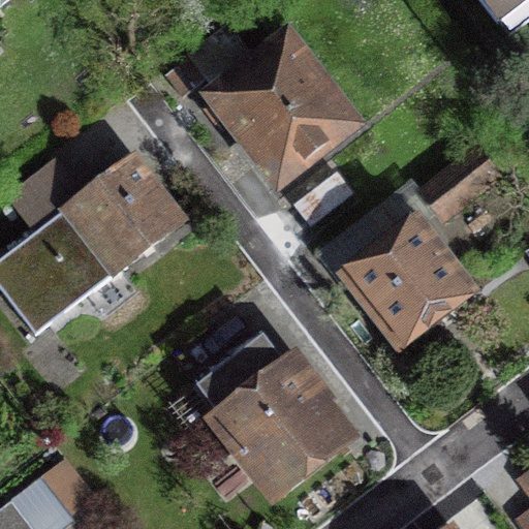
[(528,0),(477,0),(497,25),(528,0)]
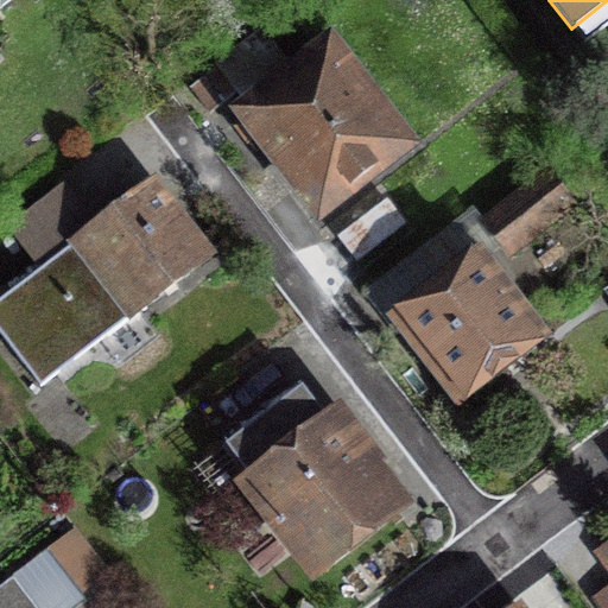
[(325,42),(241,113),(247,120),(236,128),(247,141),(257,133),(321,213),(404,141),(325,42)]
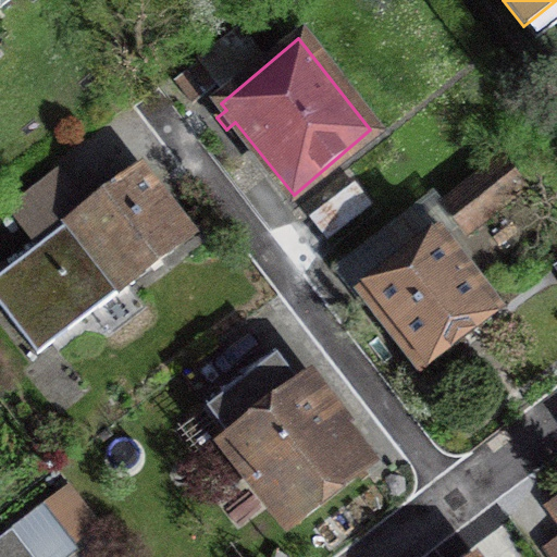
[(500,158),(444,203),(468,231),(524,188),(500,158)]
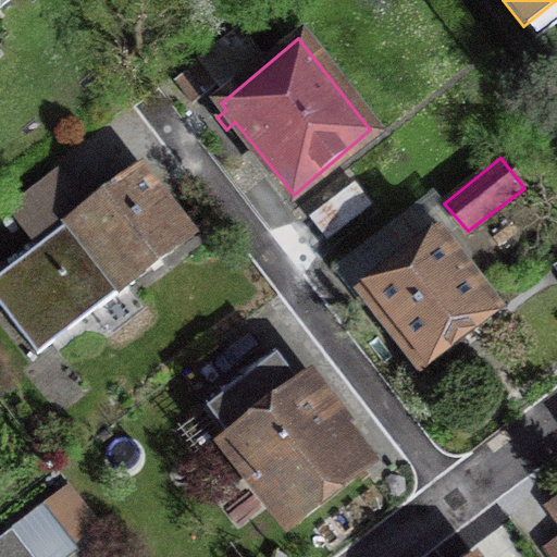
[(38,243),(0,272),(0,305),(38,353),(186,237),(134,171),(82,212),(56,178),(13,211),(38,243)]
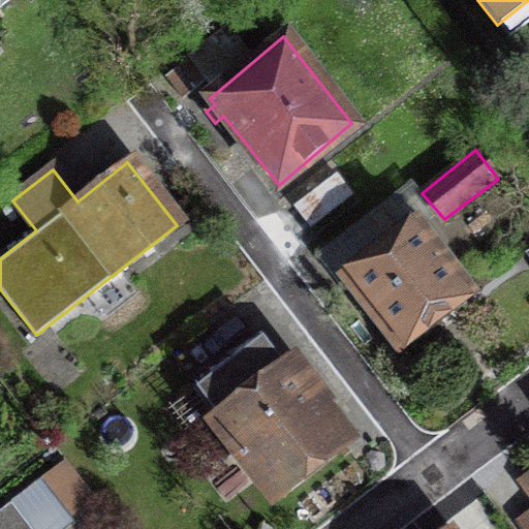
[(337,174),(293,205),(309,226),(352,195),(337,174)]
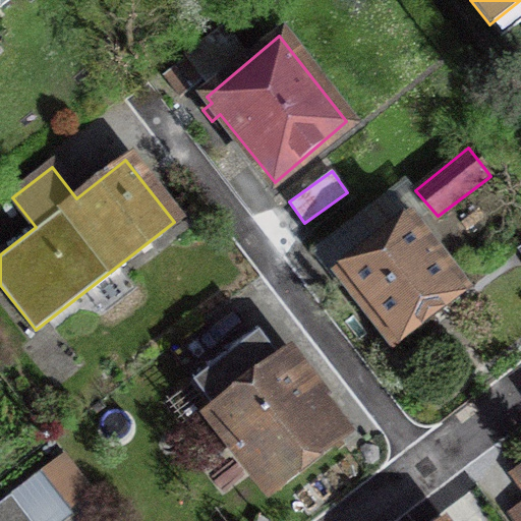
[(411,224),(346,275),(394,336),(459,286),(411,224)]
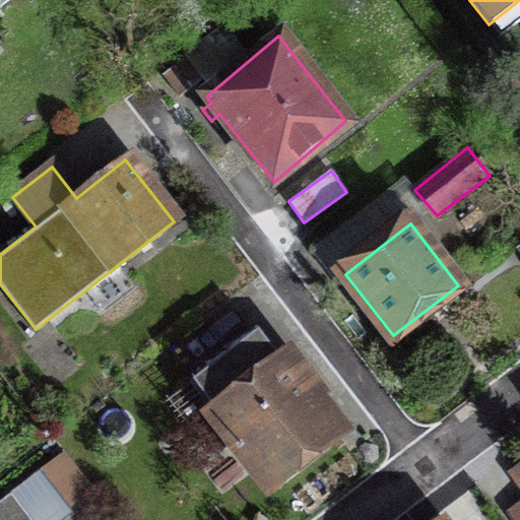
[(193,381),(215,410),(215,411),(271,484),(337,434),(282,363),(280,365),(257,333),(193,381)]
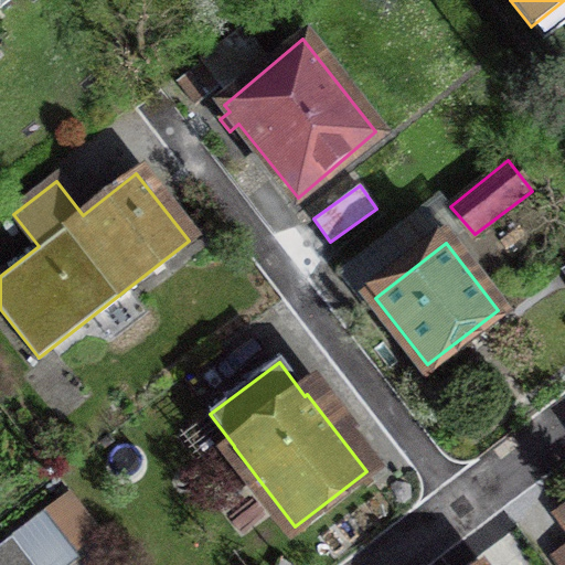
[(564,564),(564,508),(556,514),(564,526),(564,545),(552,555),(558,564),(564,564)]
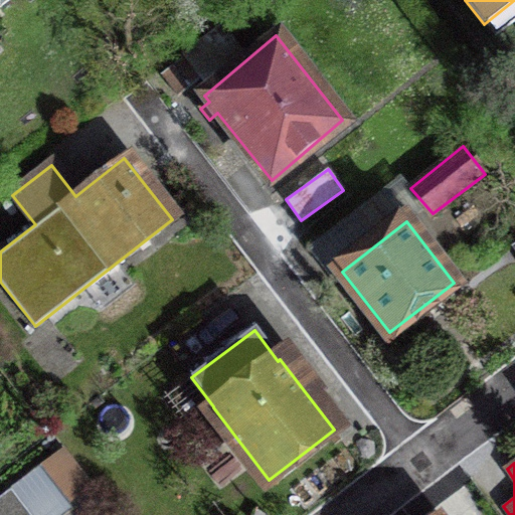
[(32,514),(12,488),(0,497),(0,514),(32,514)]
